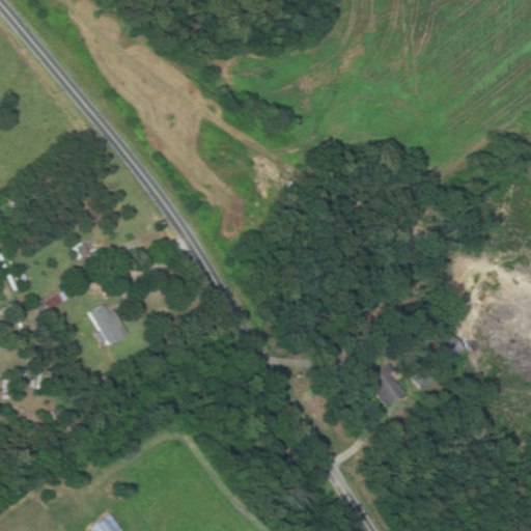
[(87,252),(79,257),(74,247),(82,243),(87,252)]
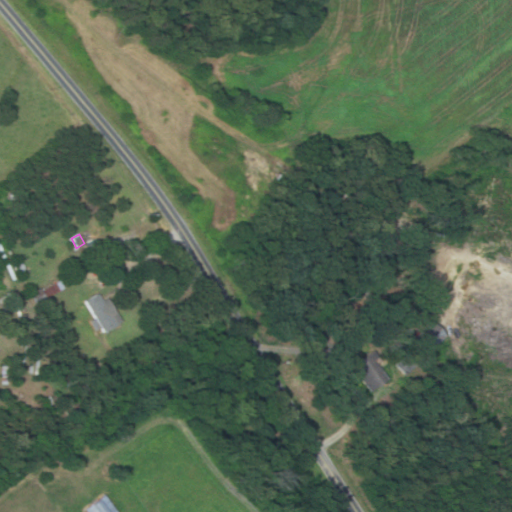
[(101,249),(89,253),(86,244),(97,240),(101,249)]
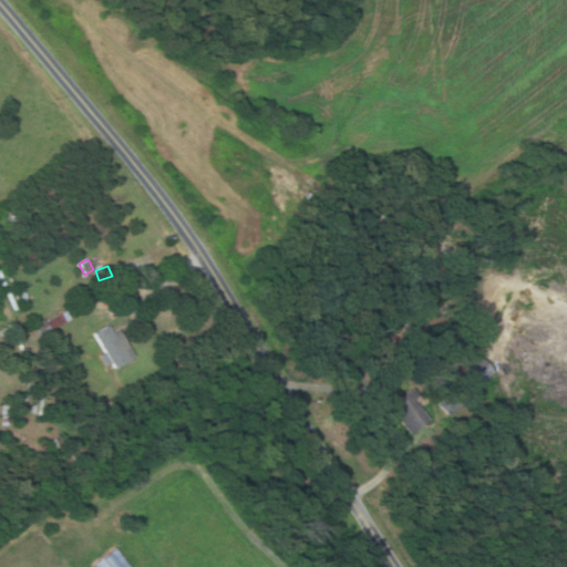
[(28,299),(20,302),(14,290),(22,287),(28,299)]
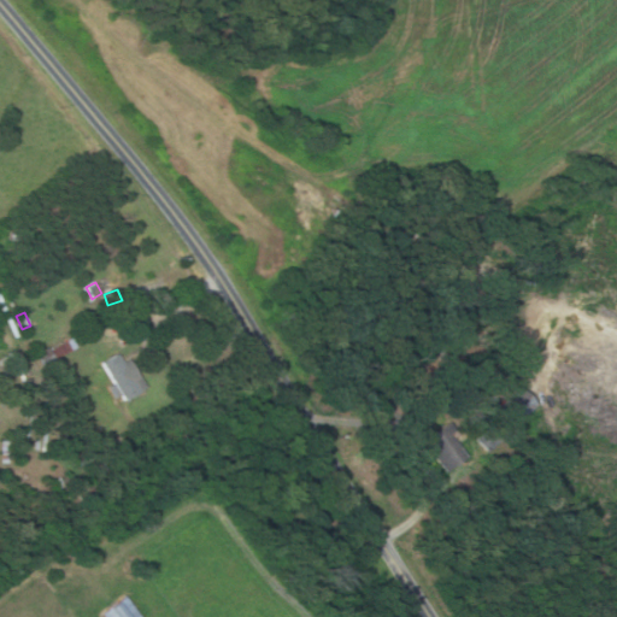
[(72,338),(78,347),(58,359),(52,350),(72,338)]
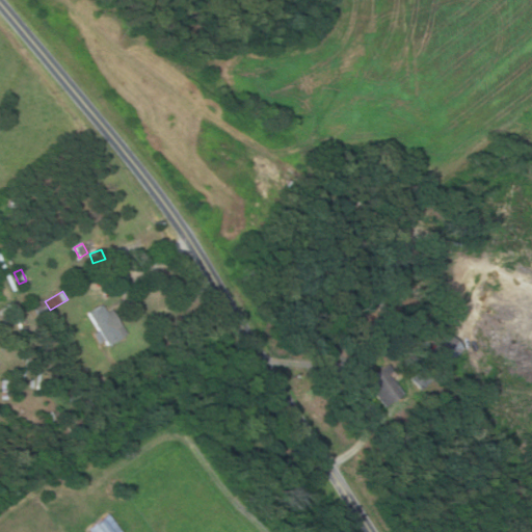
[(47,311),(36,316),(30,306),(41,299),(47,311)]
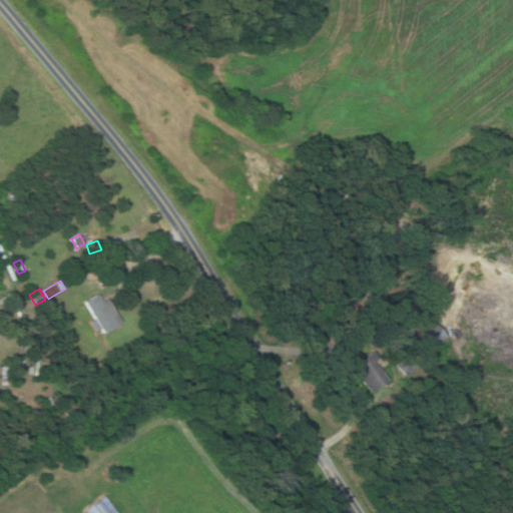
[(102,334),(99,329),(94,332),(88,322),(93,319),(84,302),(97,294),(101,302),(106,299),(120,323),(102,334)]
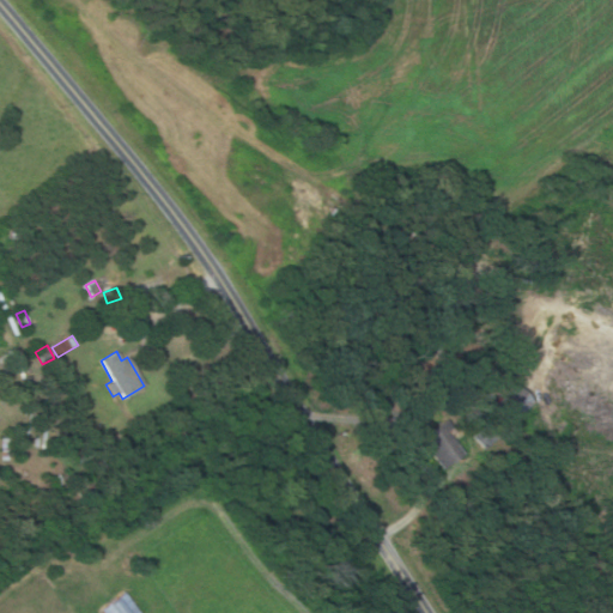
[(508,424),(491,407),(514,386),(530,402),(508,424)]
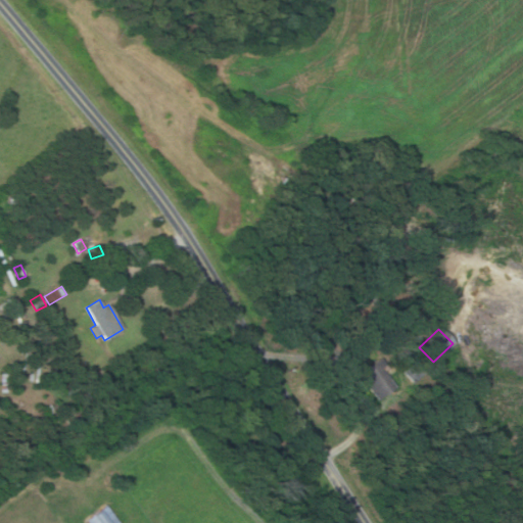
[(374,400),(355,373),(379,358),(386,369),(383,372),(393,387),(374,400)]
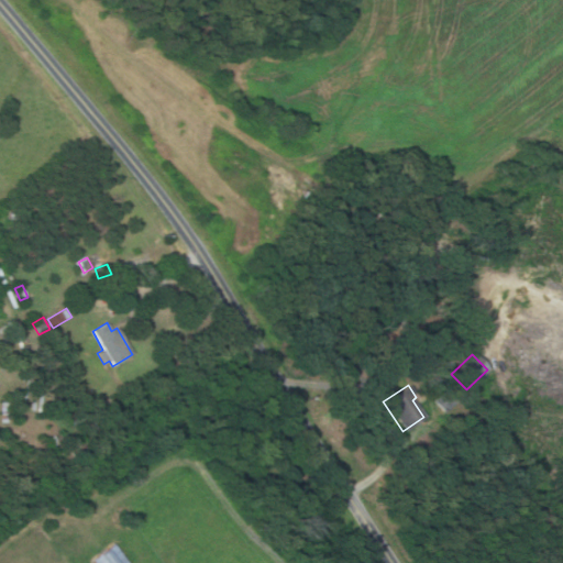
[(446,387),(460,400),(446,414),(433,400),(446,387)]
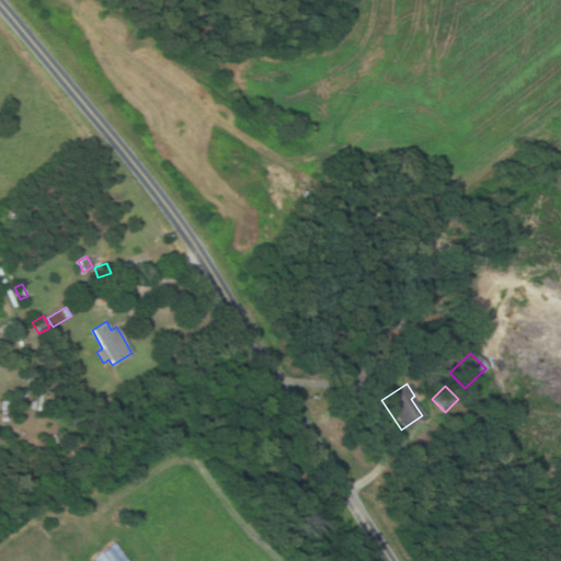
[(90,450),(76,458),(71,450),(86,444),(90,450)]
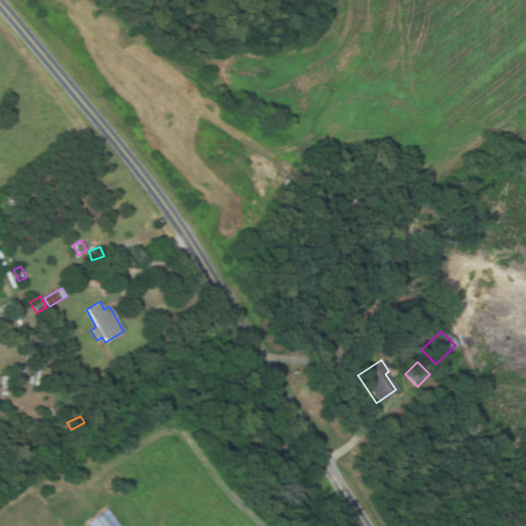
[(105,506),(120,525),(87,525),(85,523),(105,506)]
